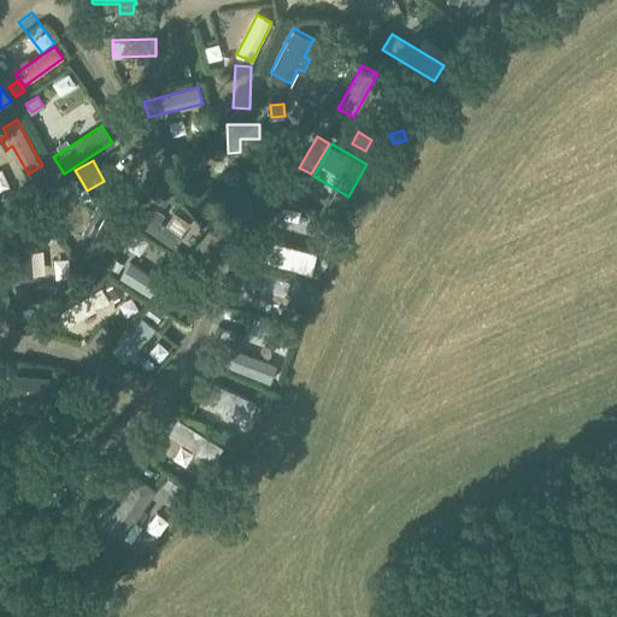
[(151,195),(164,205),(171,194),(158,184),(151,195)]
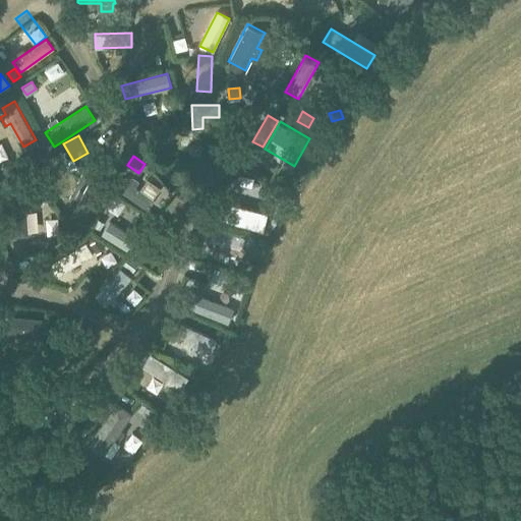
[(242,175),(240,184),(251,186),(253,178),(242,175)]
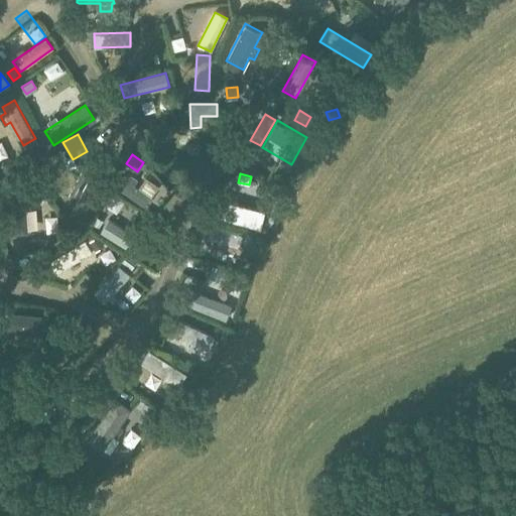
[(35,174),(26,179),(31,187),(39,182),(35,174)]
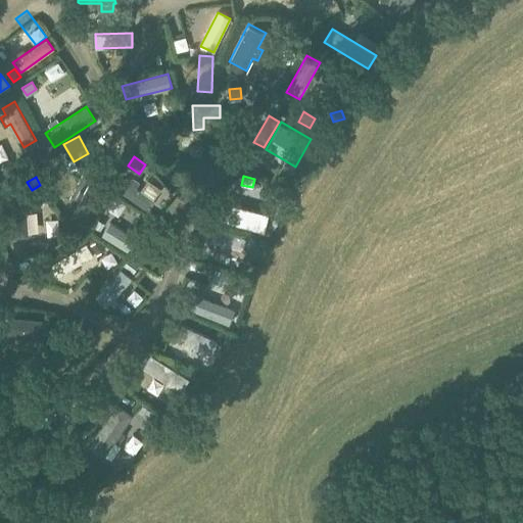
[(133,177),(129,182),(124,179),(116,189),(148,210),(155,200),(136,187),(140,182),(133,177)]
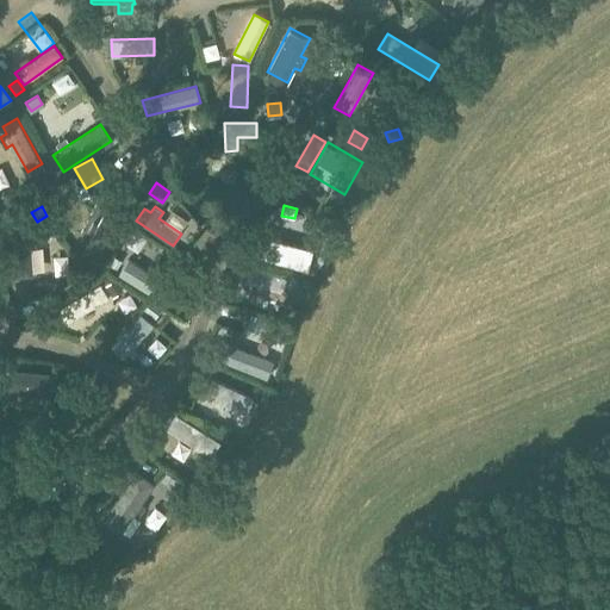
[(83,253),(99,262),(124,218),(109,210),(99,226),(93,224),(88,232),(94,235),(83,253)]
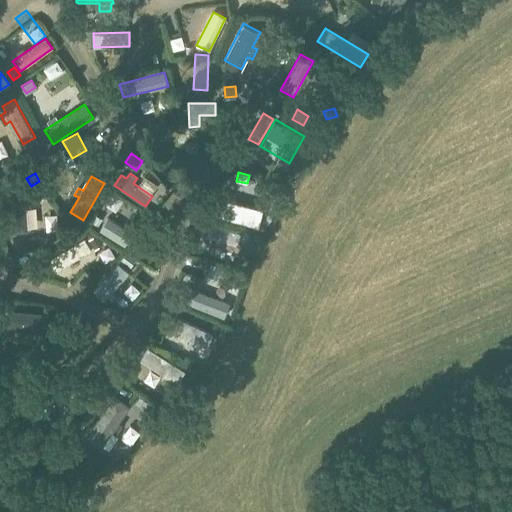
[(24,187),(9,188),(12,231),(27,230),(24,187)]
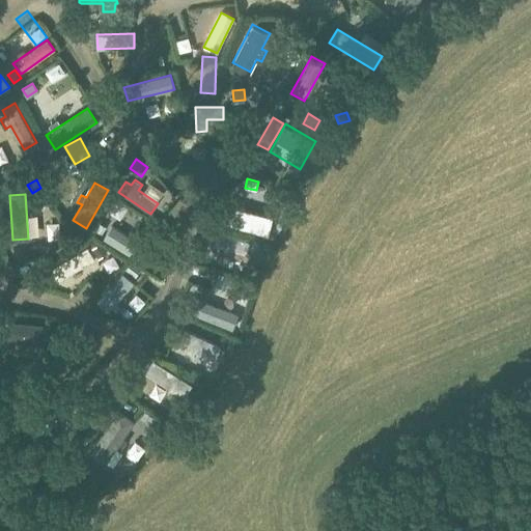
[(225,205),(221,223),(267,234),(272,217),(225,205)]
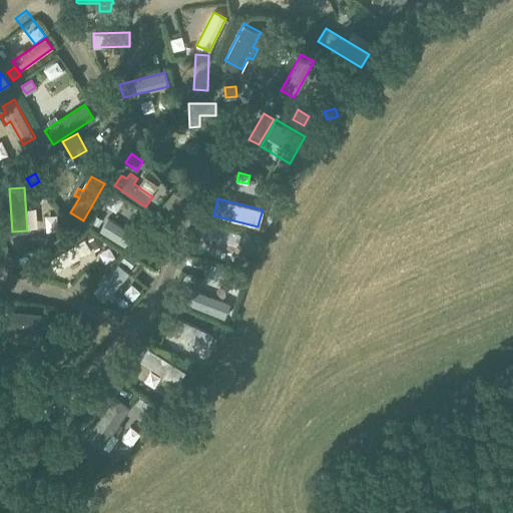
[(100,230),(139,255),(147,243),(108,217),(100,230)]
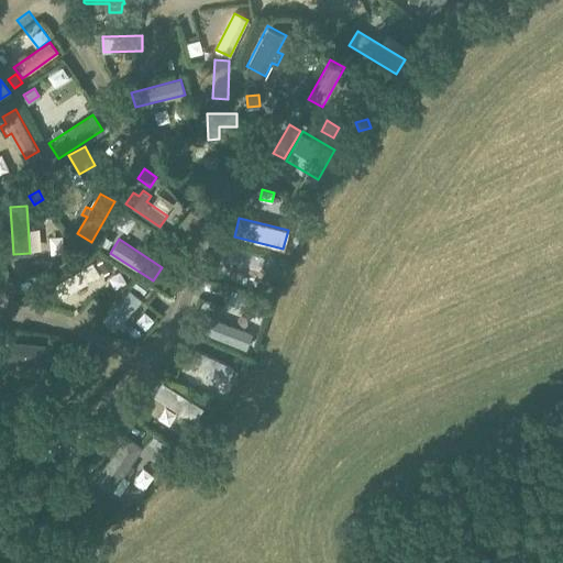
[(219,243),(216,256),(263,268),(266,255),(219,243)]
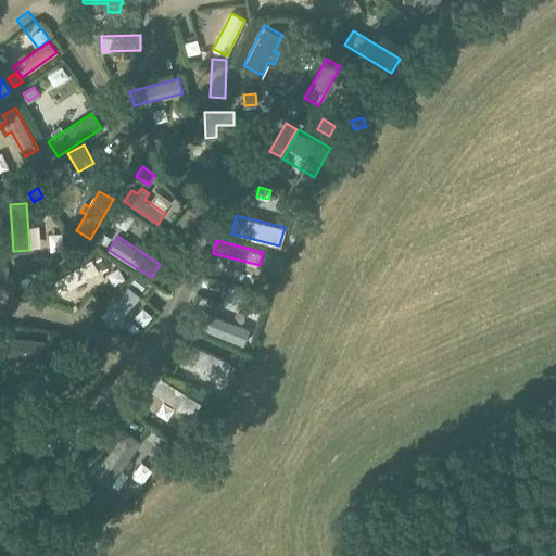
[(98,260),(103,269),(112,265),(106,254),(98,260)]
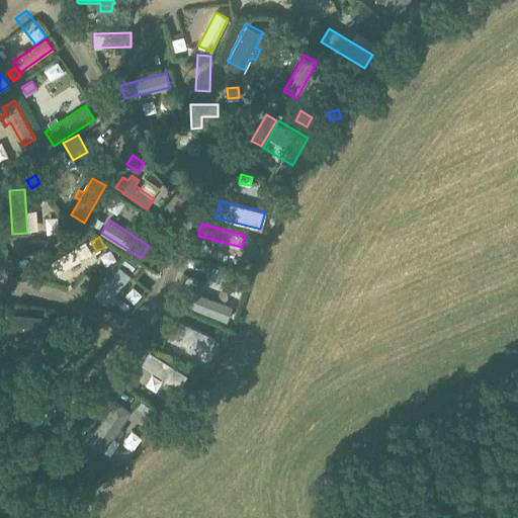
[(246,237),(243,248),(253,251),(257,240),(246,237)]
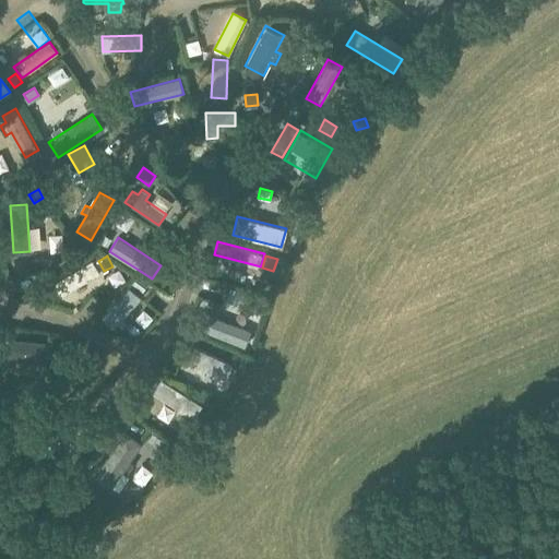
[(99,274),(92,261),(55,283),(62,295),(99,274)]
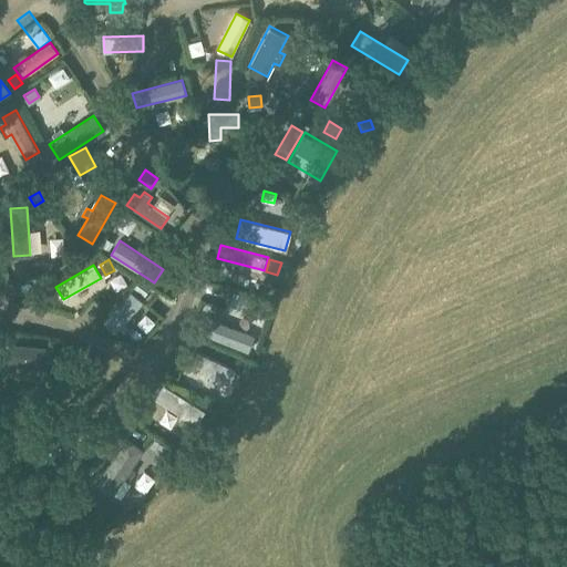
[(257,292),(268,296),(271,286),(260,282),(257,292)]
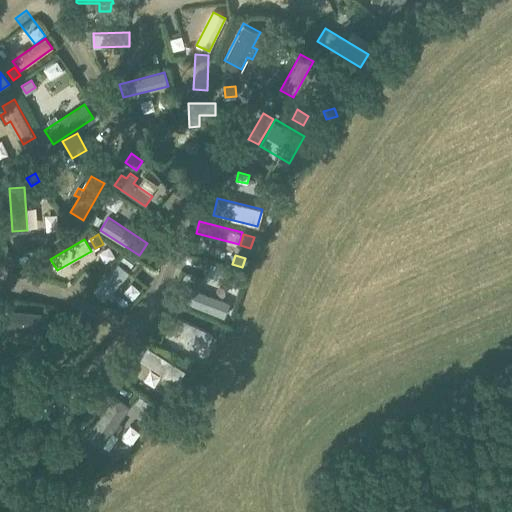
[(207,274),(217,277),(218,276),(221,266),(211,262),(207,274)]
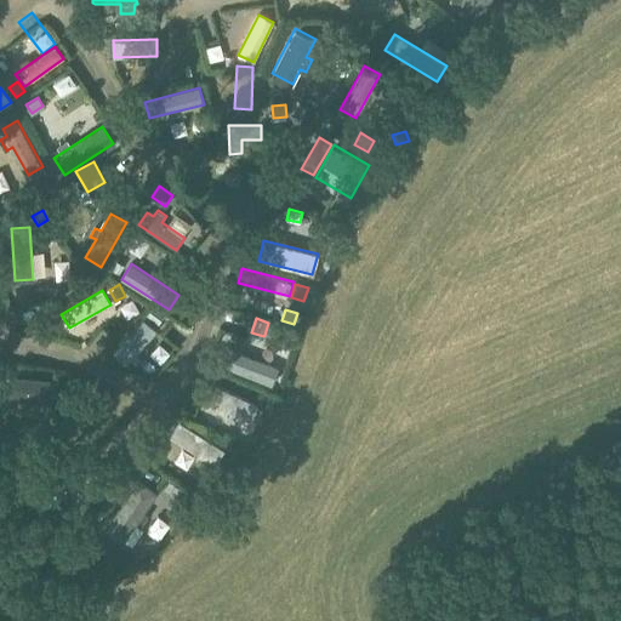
[(113,353),(126,364),(157,330),(143,319),(113,353)]
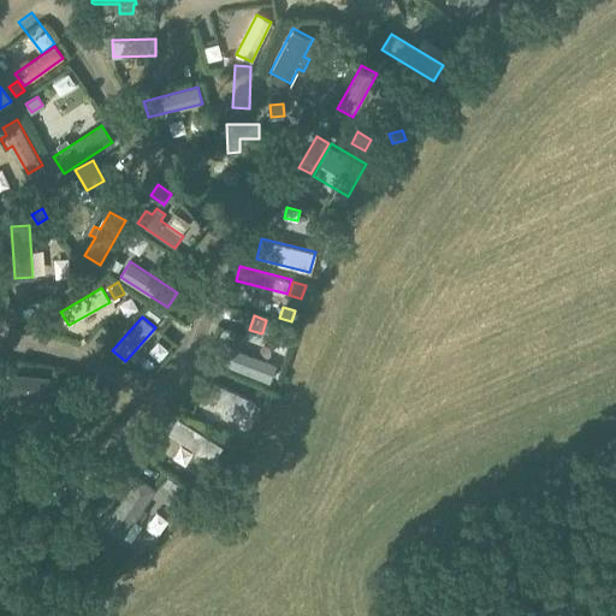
[(223,344),(217,361),(268,380),(274,362),(223,344)]
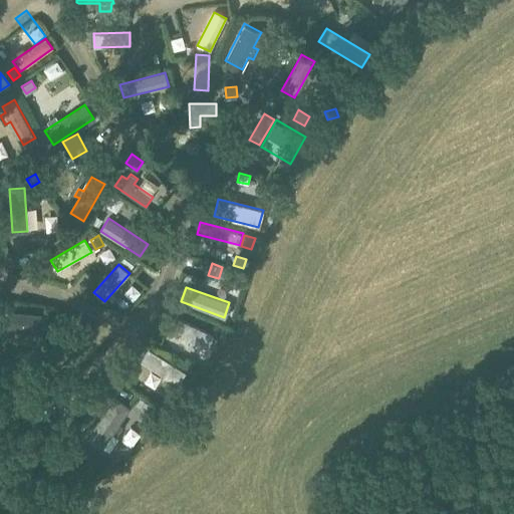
[(7,329),(50,334),(52,317),(9,312),(7,329)]
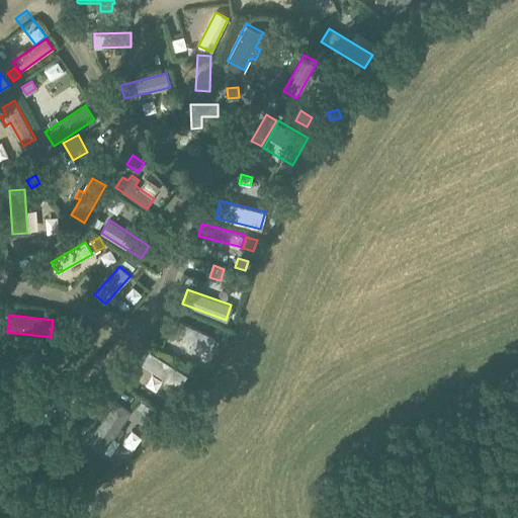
[(189,348),(200,353),(202,348),(209,351),(214,338),(176,321),(171,334),(192,343),(189,348)]
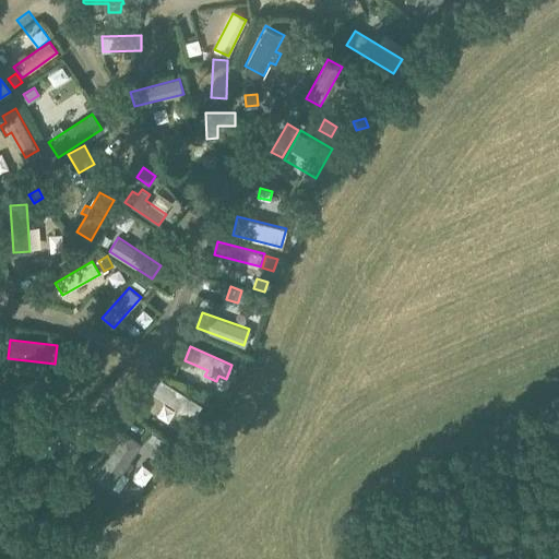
[(244,354),(234,351),(230,360),(240,365),(244,354)]
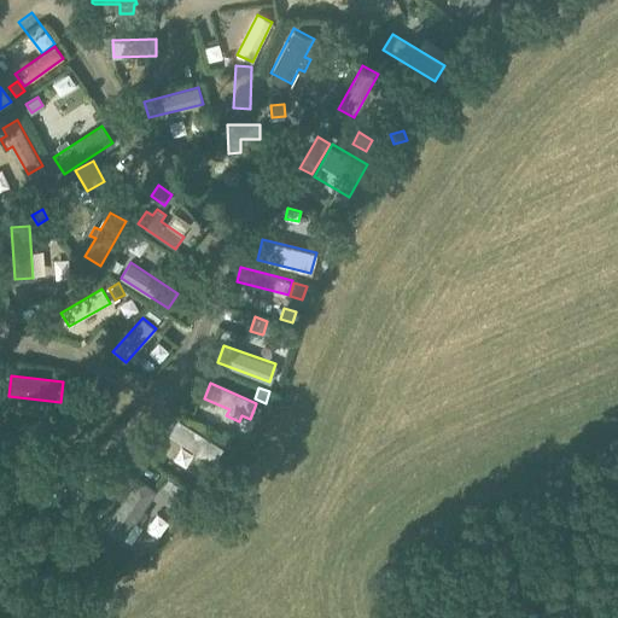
[(214,465),(222,450),(179,423),(169,437),(214,465)]
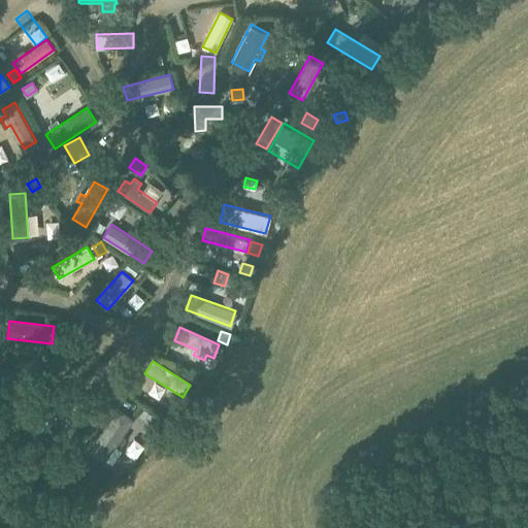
[(117,407),(88,449),(104,460),(114,444),(119,448),(126,438),(122,435),(133,419),(117,407)]
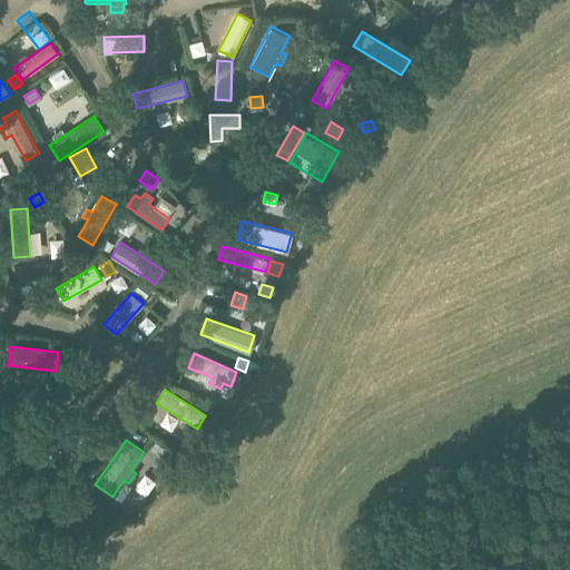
[(88,467),(96,472),(102,464),(94,459),(88,467)]
